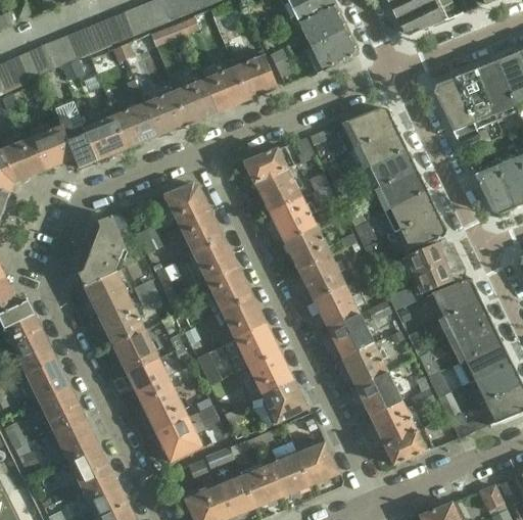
[(42,0),(45,8),(54,5),(51,0),(42,0)]
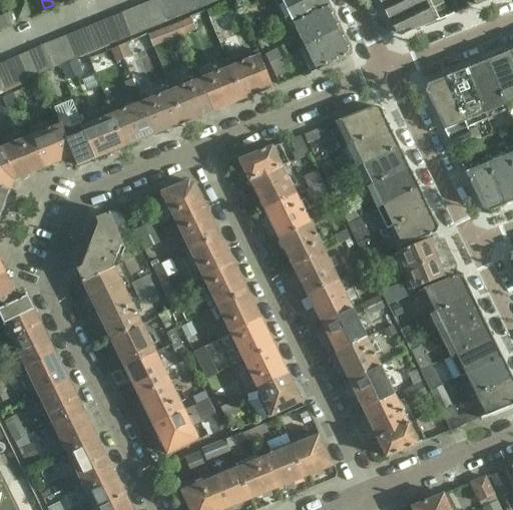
[(145,2),(154,25),(165,20),(157,0),(149,0),(145,2)]
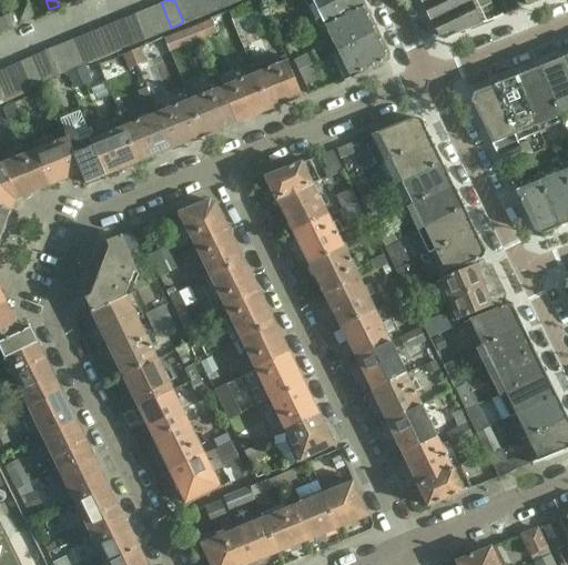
[(199,17),(192,0),(176,0),(186,21),(199,17)]
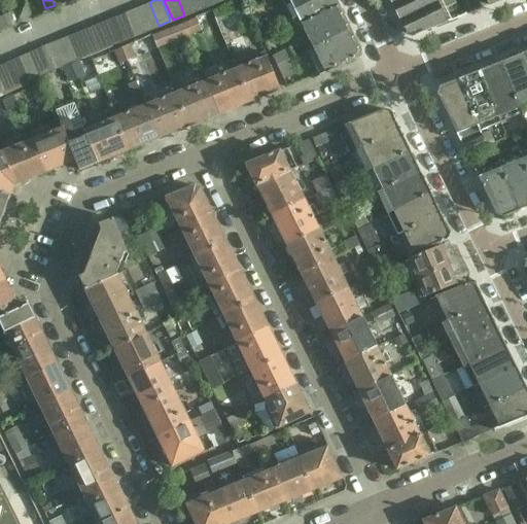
[(197,10),(191,0),(178,0),(184,15),(197,10)]
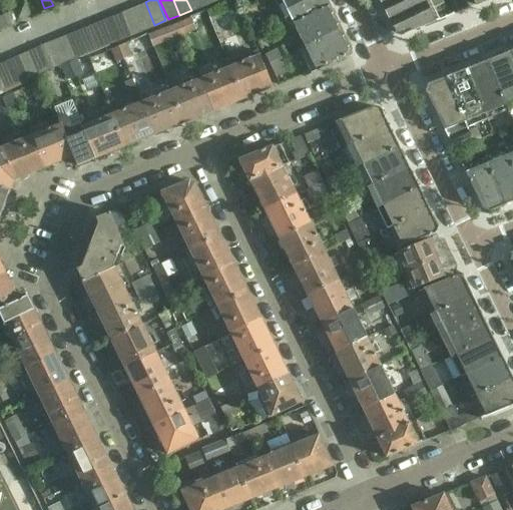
[(186,0),(191,10),(202,5),(200,0),(186,0)]
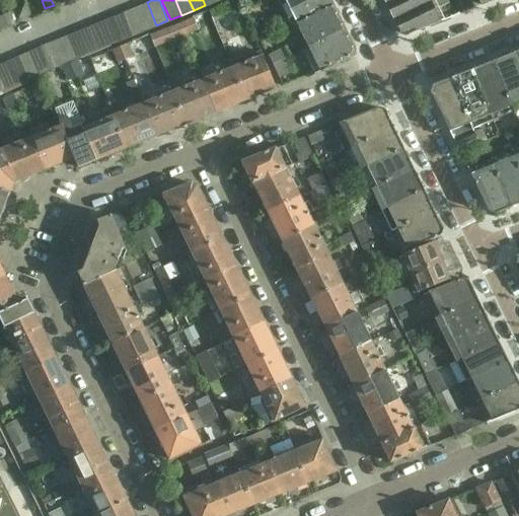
[(246,22),(236,0),(231,0),(228,2),(239,25),(246,22)]
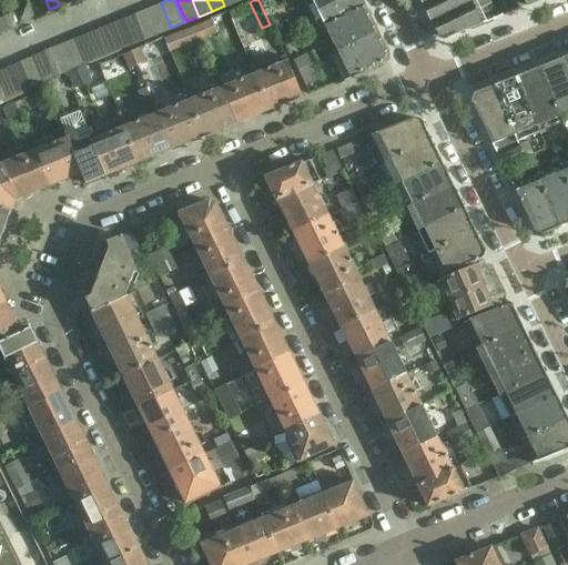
[(364,2),(363,0),(313,0),(324,21),(364,2)]
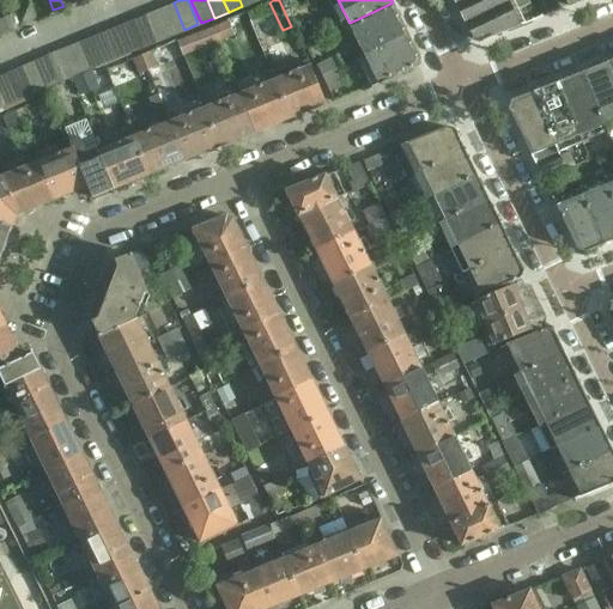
[(459,0),(456,1),(466,22),(509,0),(459,0)]
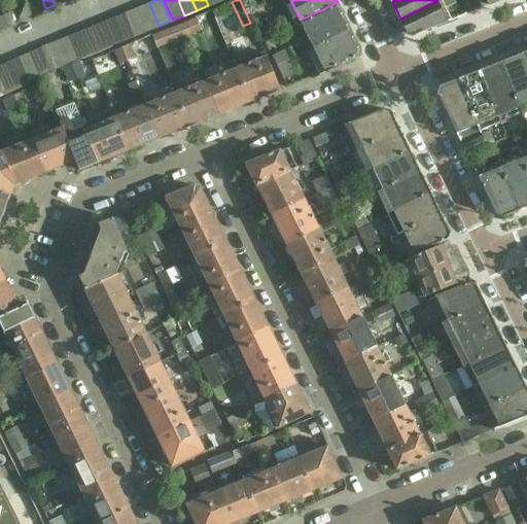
[(437,0),(400,19),(408,32),(413,34),(447,20),(442,9),(455,2),(454,0),(437,0)]
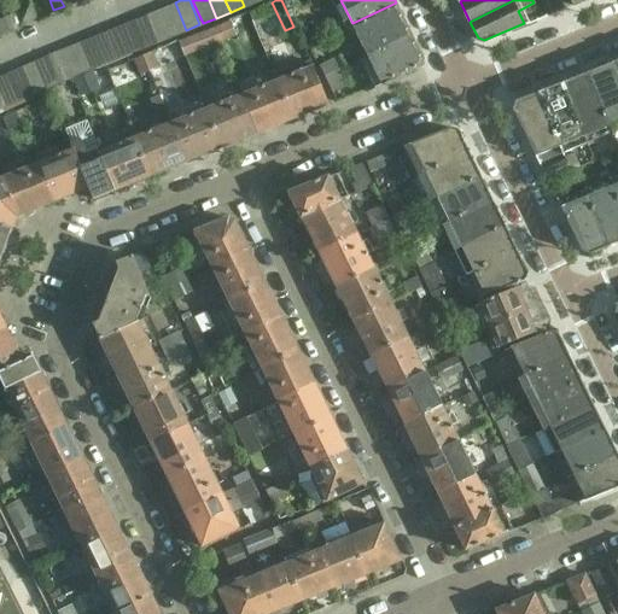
[(544,0),(551,12),(564,6),(560,0),(544,0)]
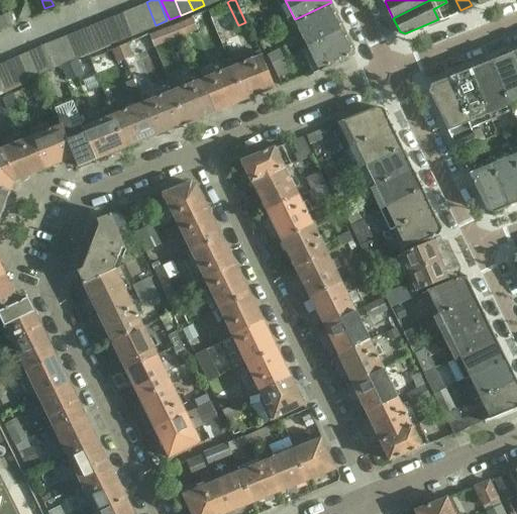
[(135,6),(144,29),(156,25),(146,2),(135,6)]
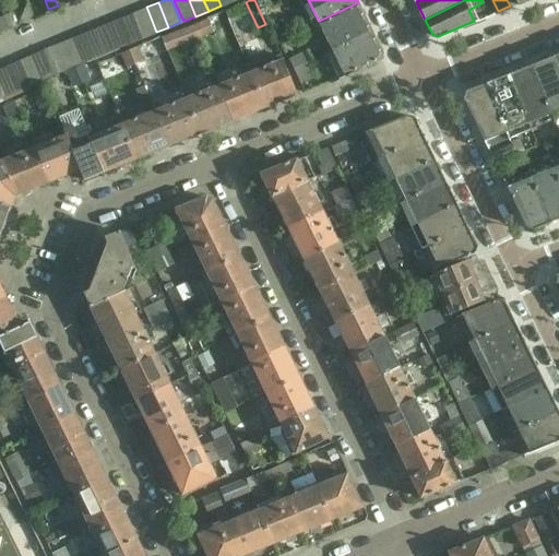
[(371,28),(370,26),(358,2),(319,21),(313,24),(326,50),(371,28)]
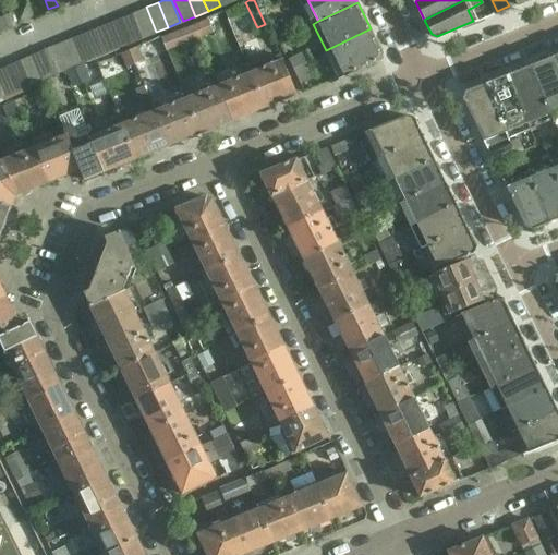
[(277,3),(264,9),(269,19),(281,13),(277,3)]
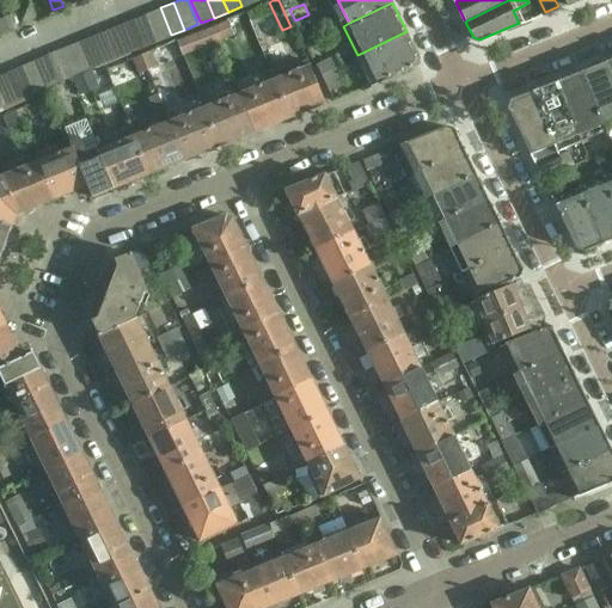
[(146,13),(157,41),(171,35),(160,7),(146,13)]
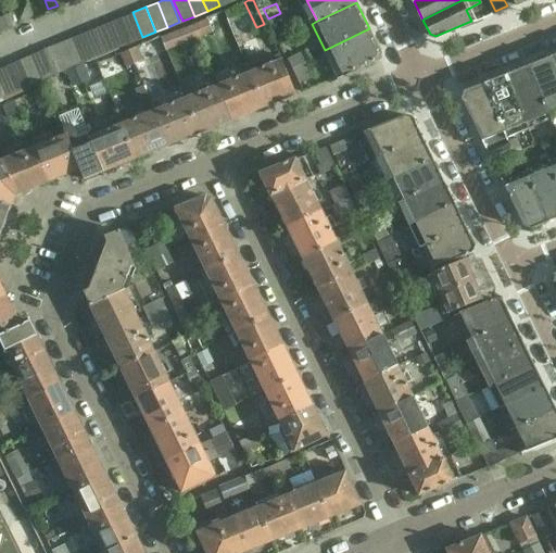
[(17,22),(13,10),(3,14),(9,26),(17,22)]
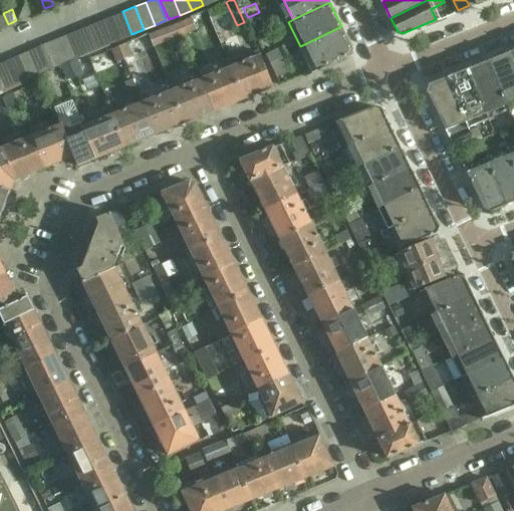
[(111,16),(120,38),(132,34),(122,11),(111,16)]
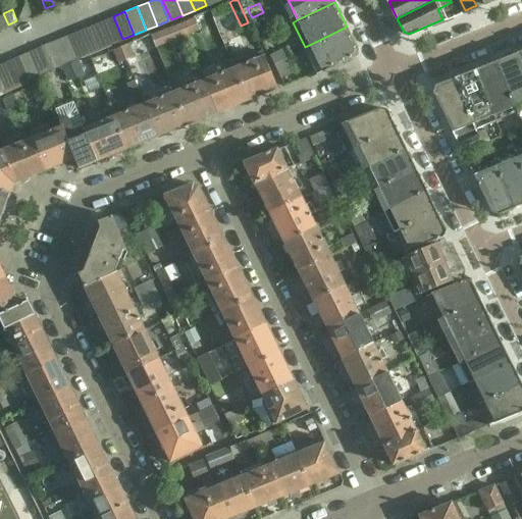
[(122,39),(113,16),(102,20),(111,44),(122,39)]
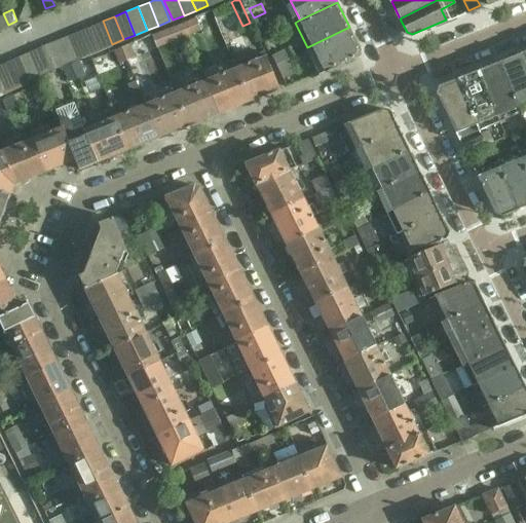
[(200,29),(195,16),(182,22),(187,34),(200,29)]
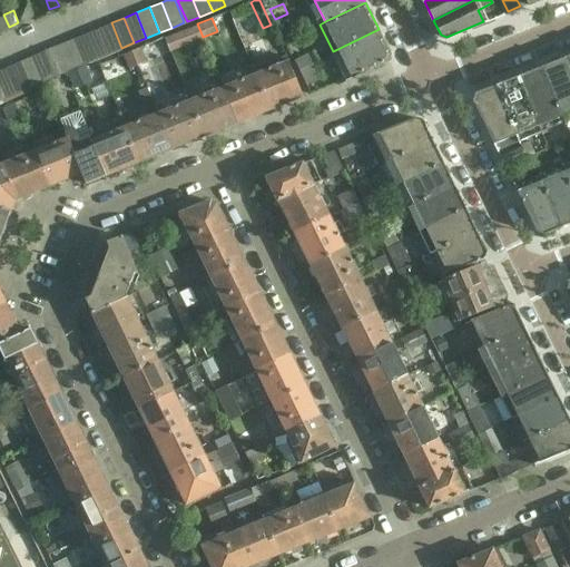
[(99,28),(109,54),(121,48),(111,22),(99,28)]
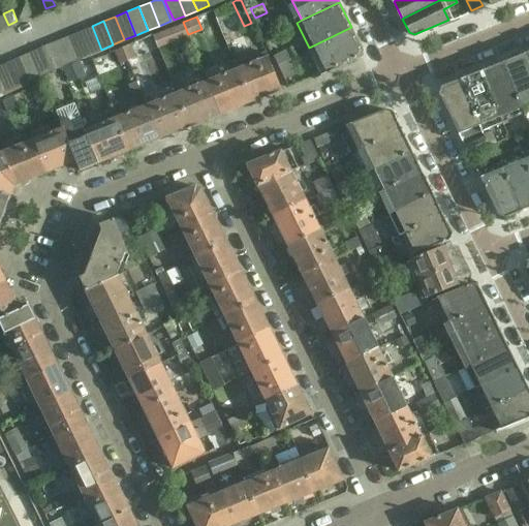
[(152,33),(157,47),(188,34),(183,22),(152,33)]
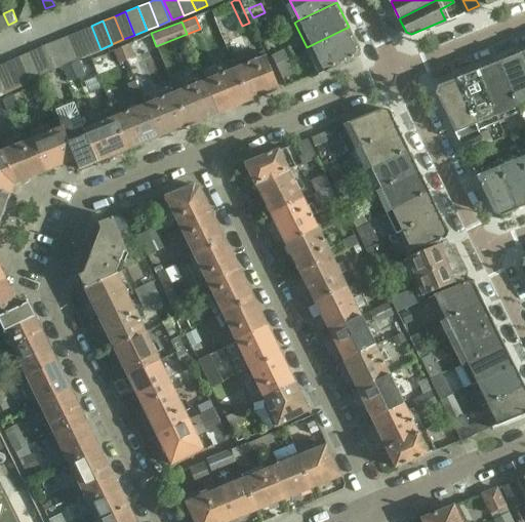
[(79,30),(88,53),(101,49),(91,26),(79,30)]
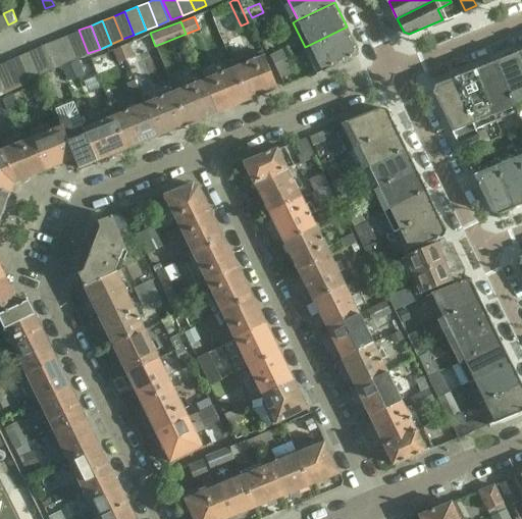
[(357,48),(347,27),(305,47),(316,70),(355,55),(357,48)]
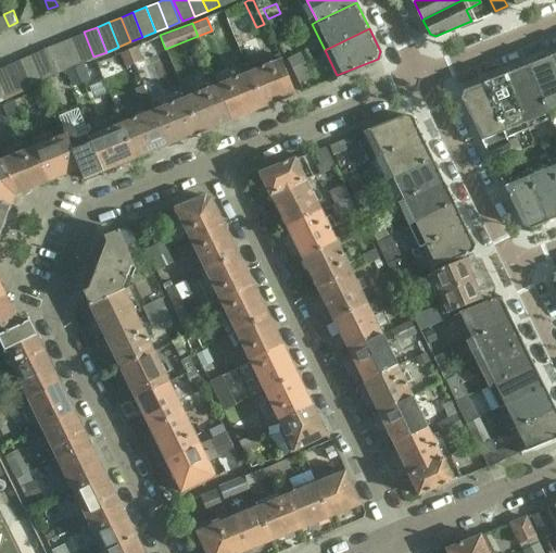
[(72,37),(81,62),(93,57),(84,32),(72,37)]
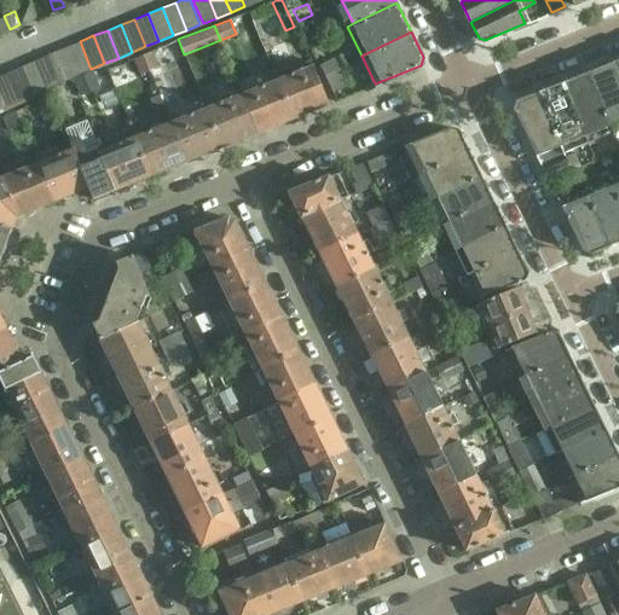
[(67,46),(77,74),(91,69),(80,41),(67,46)]
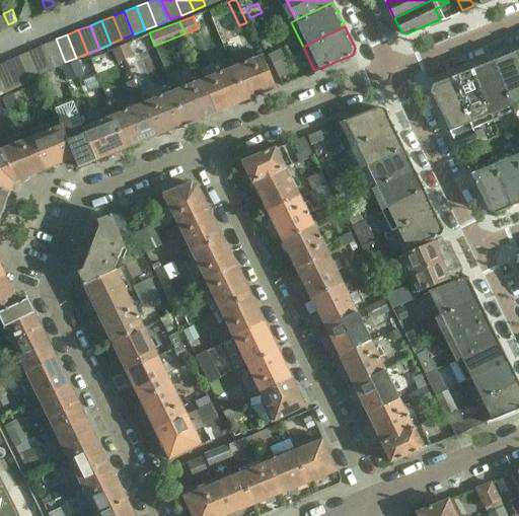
[(65,62),(56,39),(45,44),(54,67),(65,62)]
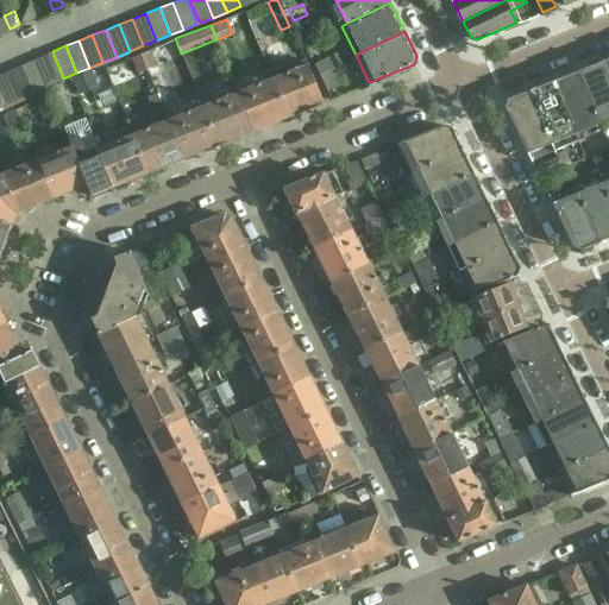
[(157,64),(150,49),(140,52),(146,68),(157,64)]
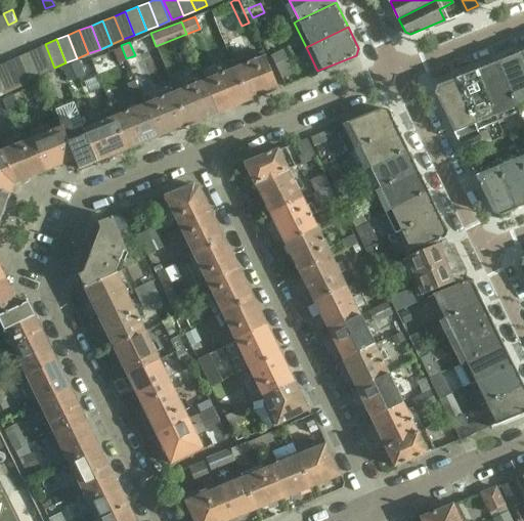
[(113,49),(118,61),(126,58),(121,45),(113,49)]
